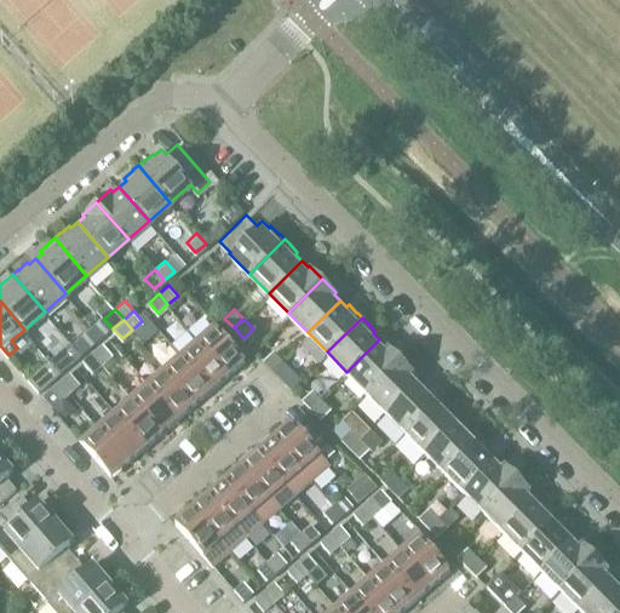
[(212,321),(195,336),(227,372),(244,357),(212,321)]
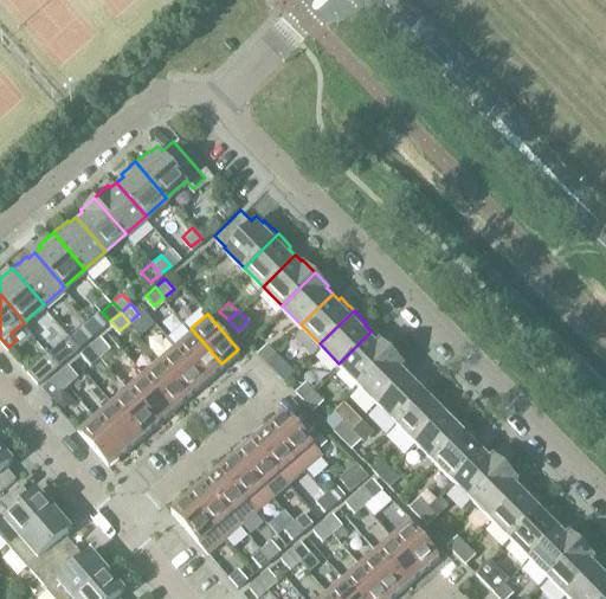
[(79,326),(70,334),(78,345),(89,335),(79,326)]
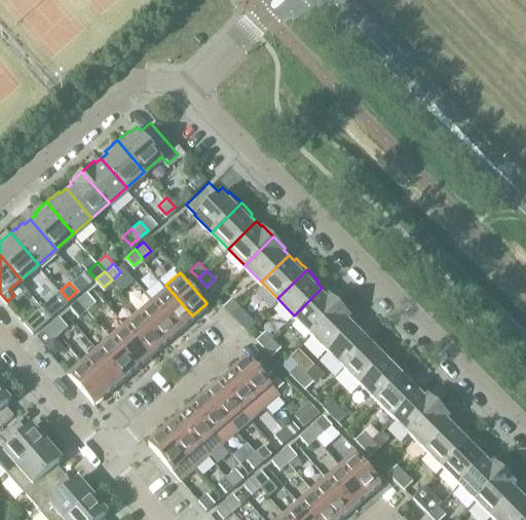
[(165,285),(151,297),(178,328),(192,316),(165,285)]
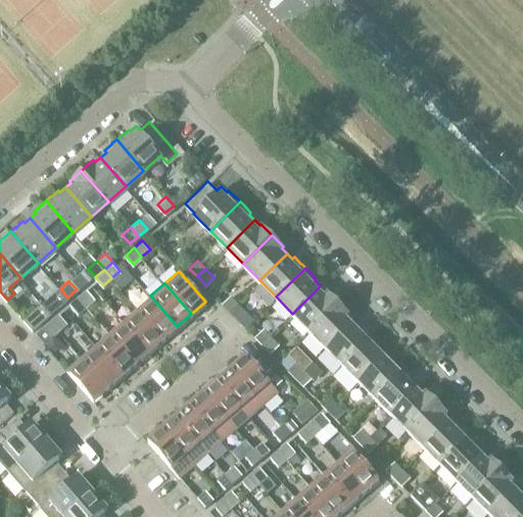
[(292,314),(308,330),(338,301),(327,289),(325,291),(320,286),(292,314)]
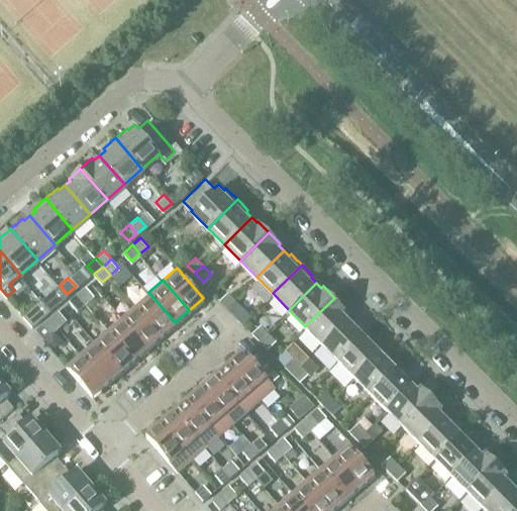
[(59,284),(40,298),(49,309),(67,294),(60,285),(59,284)]
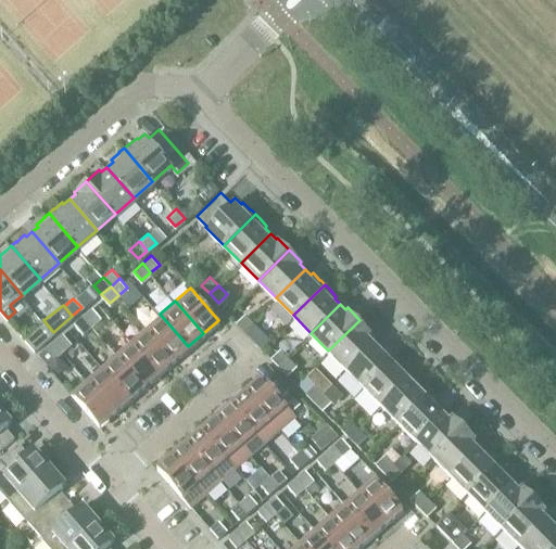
[(92,306),(84,315),(91,323),(100,316),(92,306)]
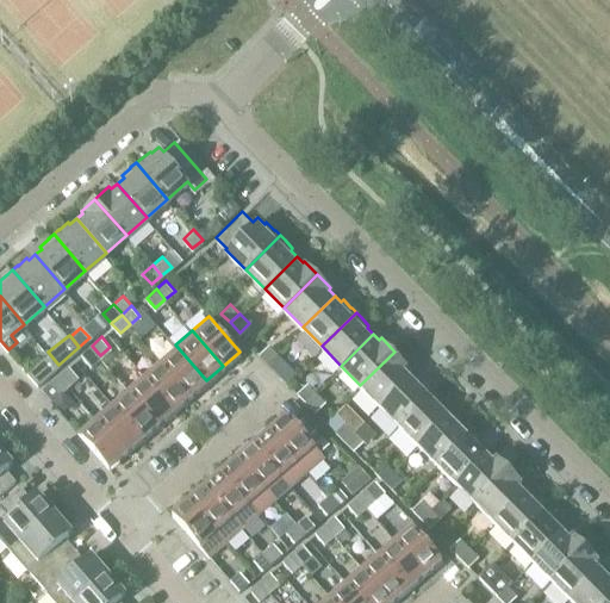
[(259,352),(268,361),(278,352),(268,342),(259,352)]
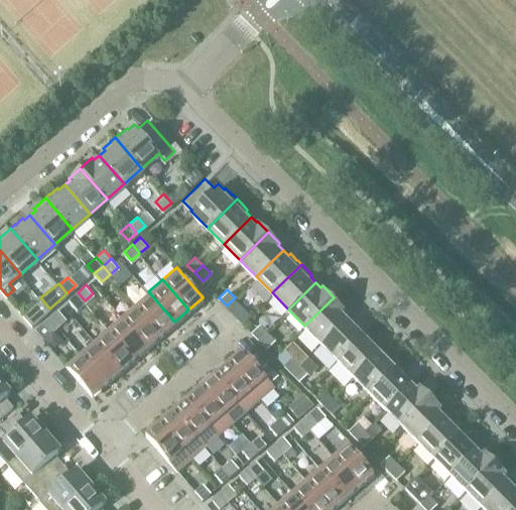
[(148,291),(134,302),(161,334),(174,322),(148,291)]
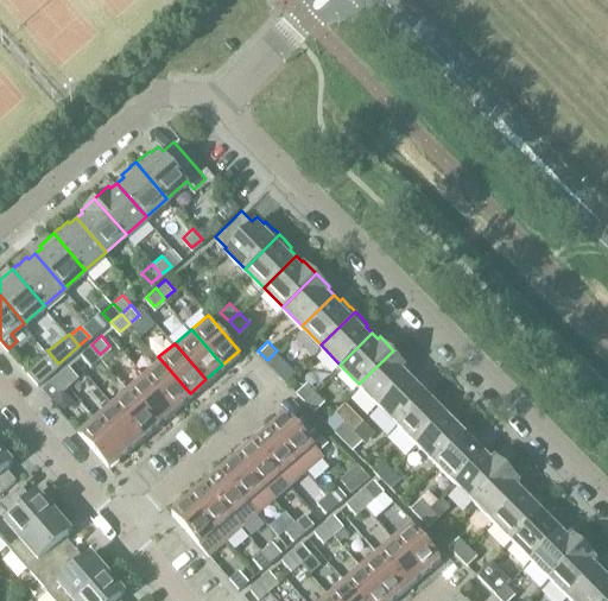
[(100,354),(92,345),(81,353),(90,362),(100,354)]
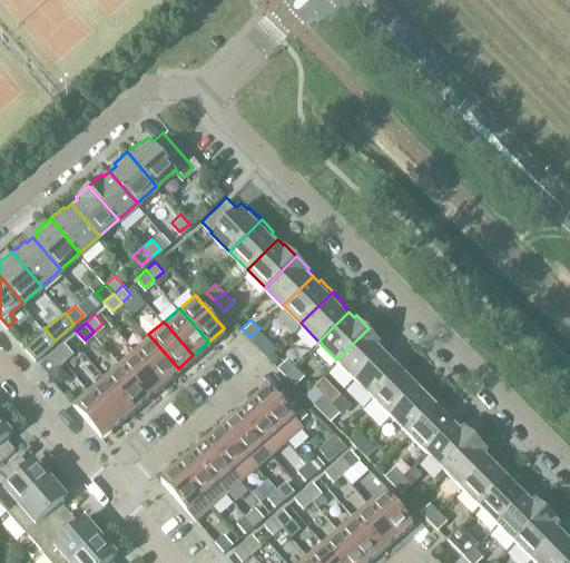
[(25,346),(35,357),(55,341),(45,328),(25,346)]
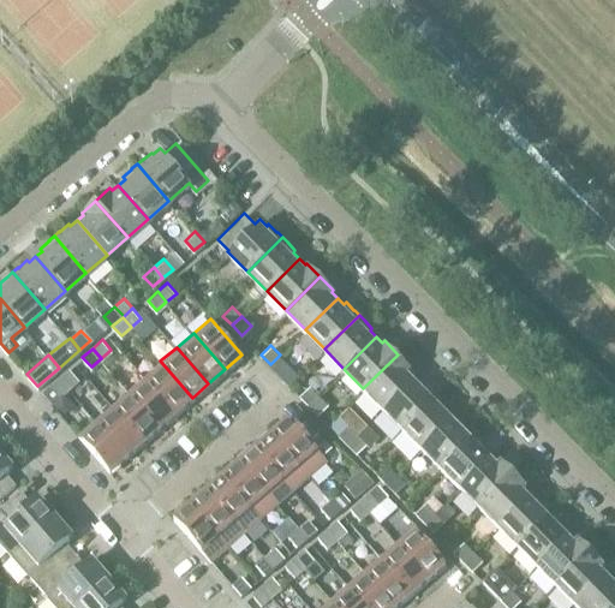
[(280,355),(270,364),(280,374),(290,364),(280,355)]
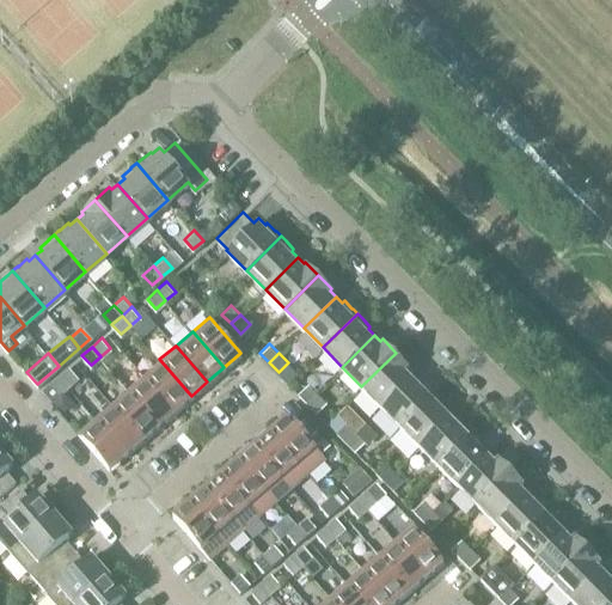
[(361,386),(380,405),(412,373),(407,367),(409,366),(396,353),(361,386)]
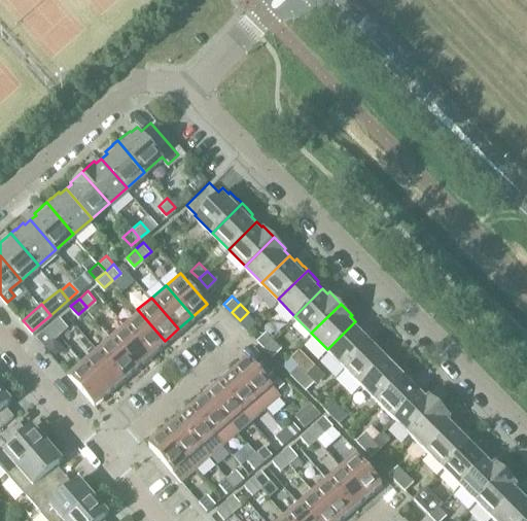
[(137,309),(124,321),(150,353),(165,341),(137,309)]
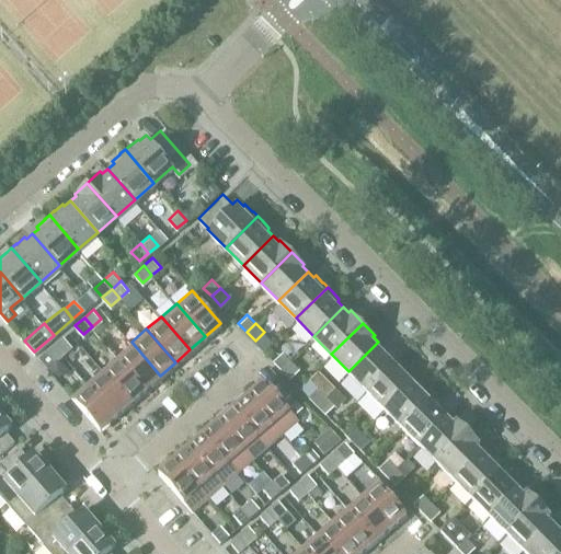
[(64,335),(54,343),(63,353),(71,344),(64,335)]
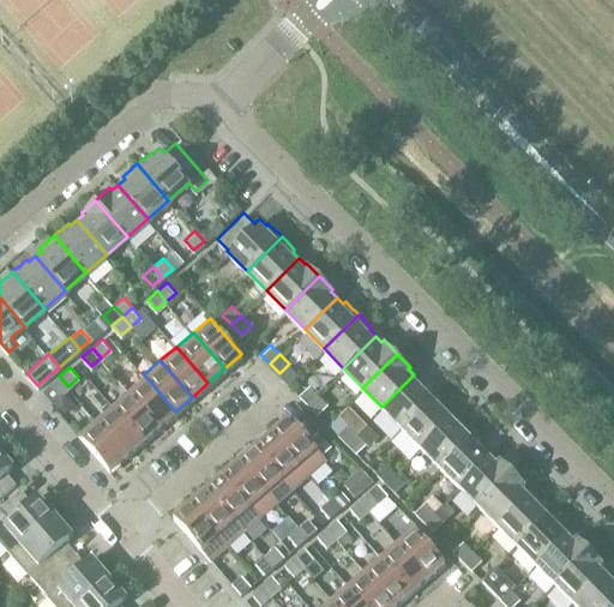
[(144,374),(127,389),(160,425),(175,412),(144,374)]
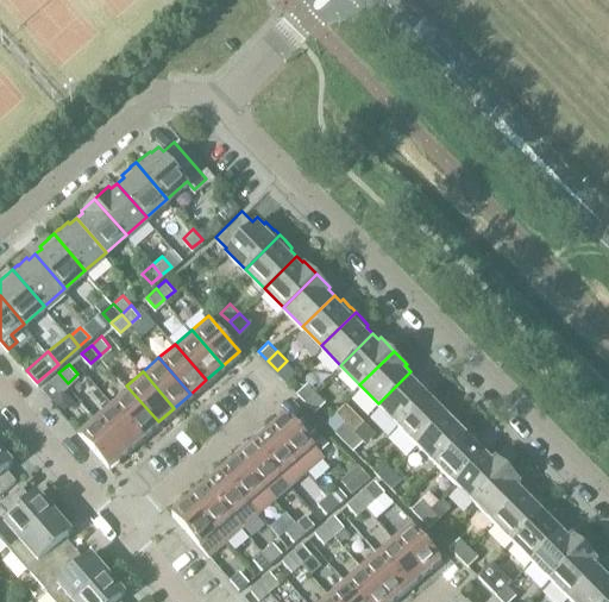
[(378,403),(397,422),(432,389),(427,383),(426,384),(419,376),(416,378),(410,371),(378,403)]
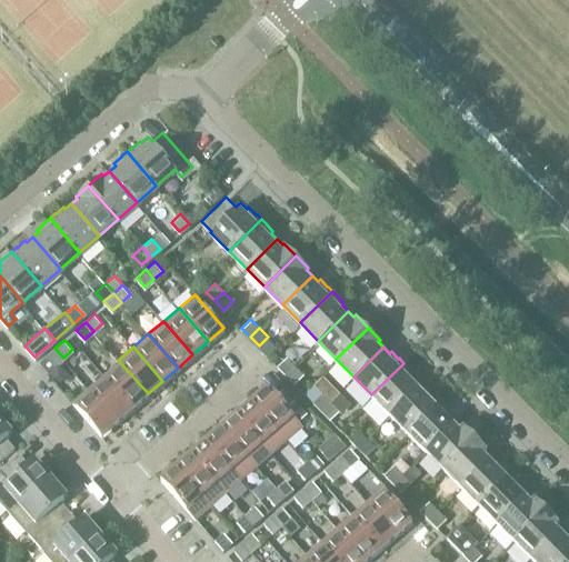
[(47,371),(53,365),(63,358),(55,348),(39,362),(47,371)]
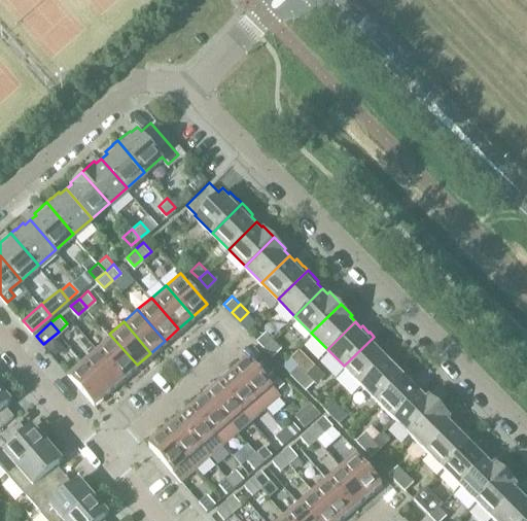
[(256,337),(265,345),(273,337),(265,328),(256,337)]
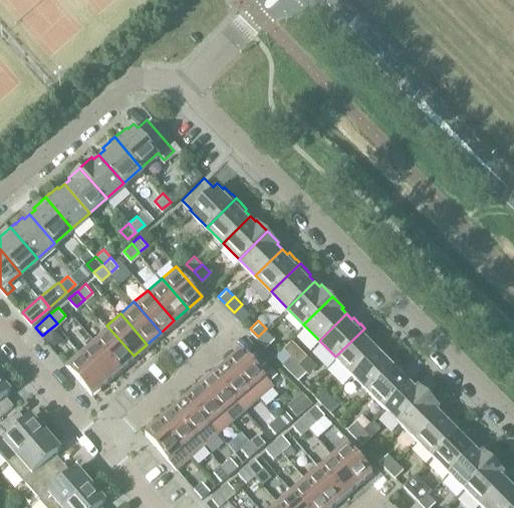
[(106,325),(93,337),(119,367),(134,355),(106,325)]
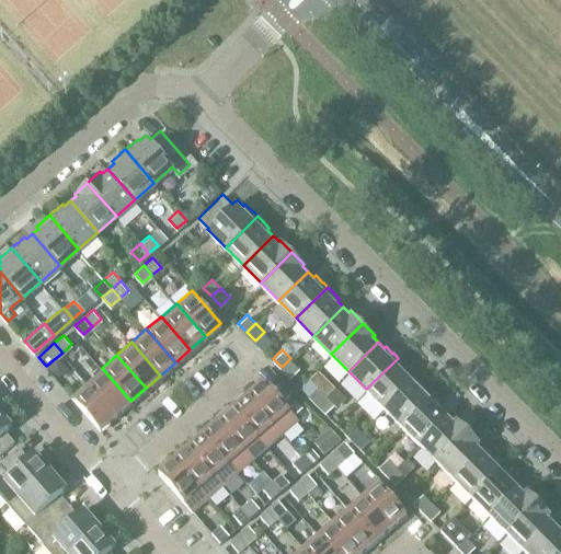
[(290,358),(282,367),(290,376),(299,367),(290,358)]
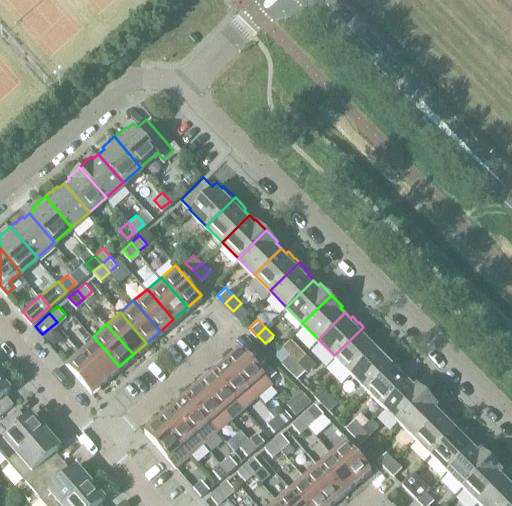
[(334,355),(350,371),(377,345),(372,340),(374,338),(367,331),(363,327),(334,355)]
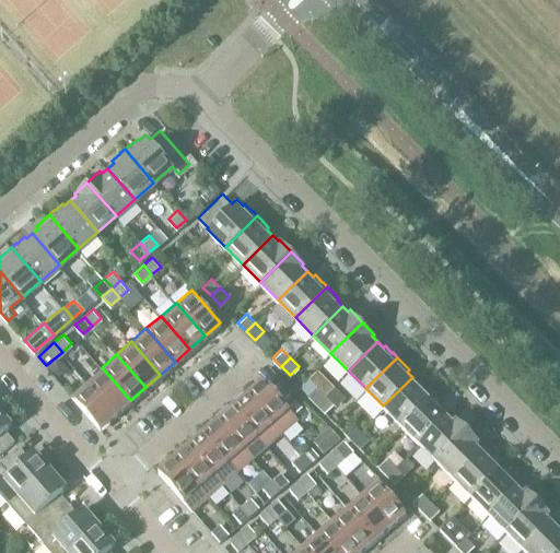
[(102,367),(86,379),(115,413),(130,400),(102,367)]
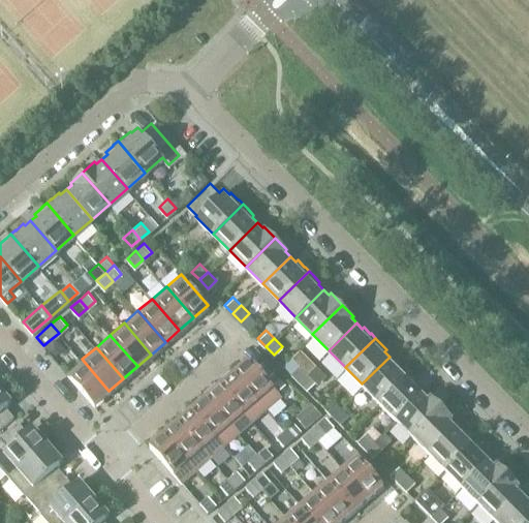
[(249,357),(234,370),(266,406),(281,394),(249,357)]
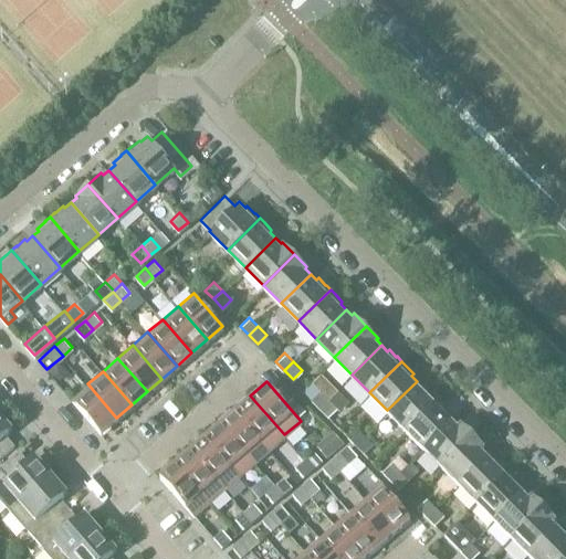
[(387,410),(405,429),(437,397),(432,392),(425,385),(422,387),(417,381),(387,410)]
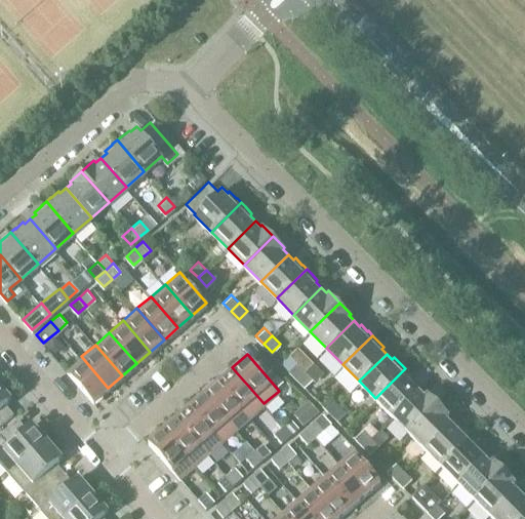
[(108,388),(81,356),(67,369),(93,400),(108,388)]
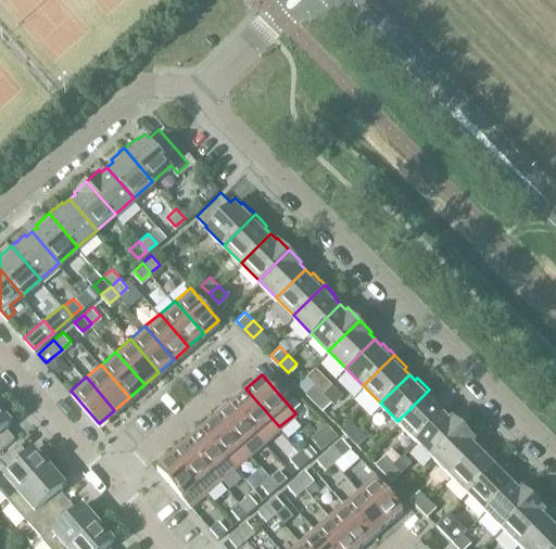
[(305,391),(314,399),(323,391),(314,382),(305,391)]
